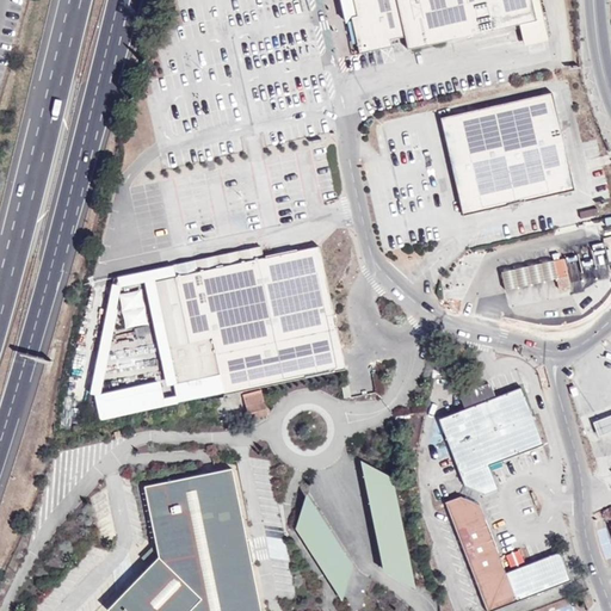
[(351,0),(347,0),(351,18),(357,17),(355,2),(351,0)]
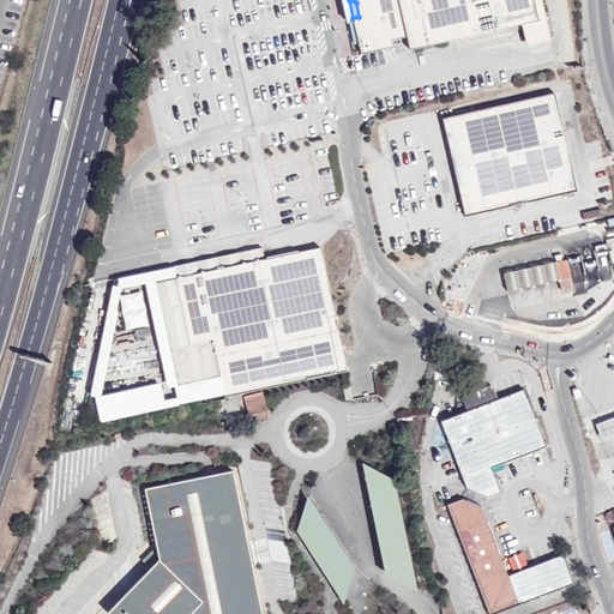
[(542,0),(534,0),(539,20),(522,24),(528,46),(552,41),(542,0)]
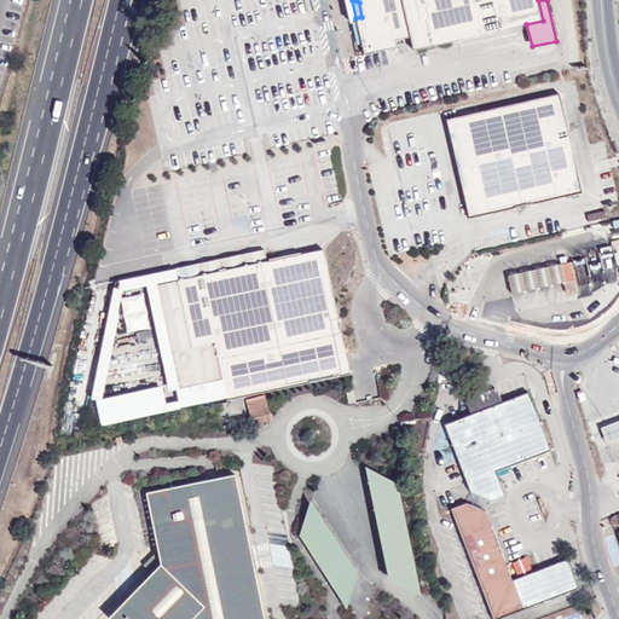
[(560,94),(460,117),(481,215),(582,192),(560,94)]
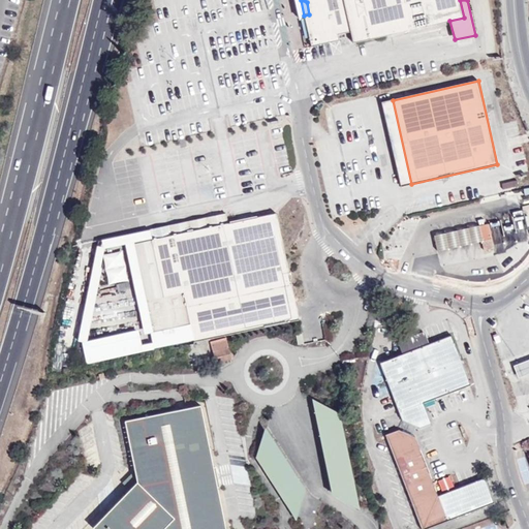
[(411,184),(393,100),(382,102),(401,187),(411,184)]
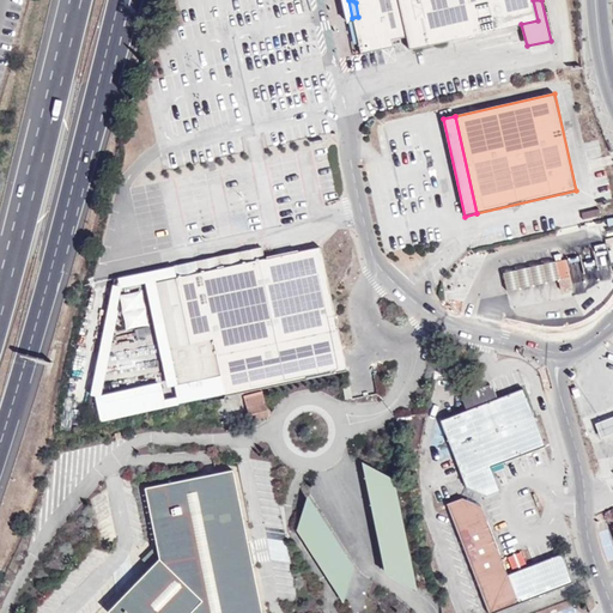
[(338,328),(321,247),(263,259),(200,273),(198,261),(175,266),(177,278),(155,283),(162,315),(169,349),(177,386),(220,376),(217,354),(338,328)]
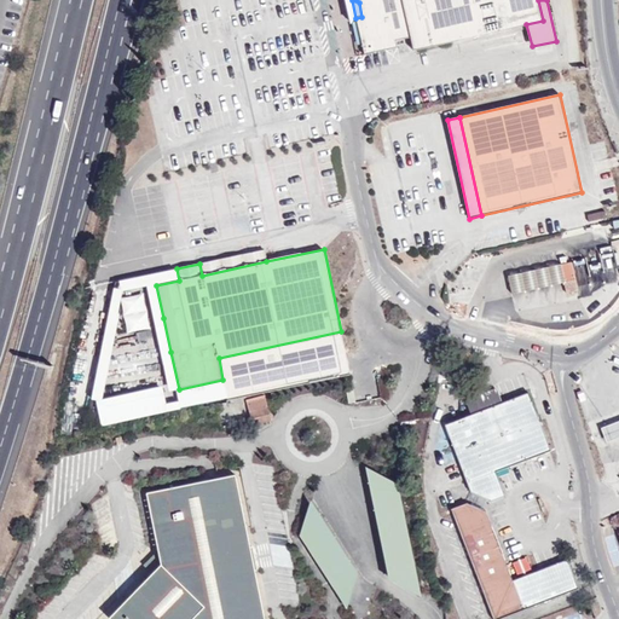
[(202,276),(266,261),(264,249),(200,264),(202,276)]
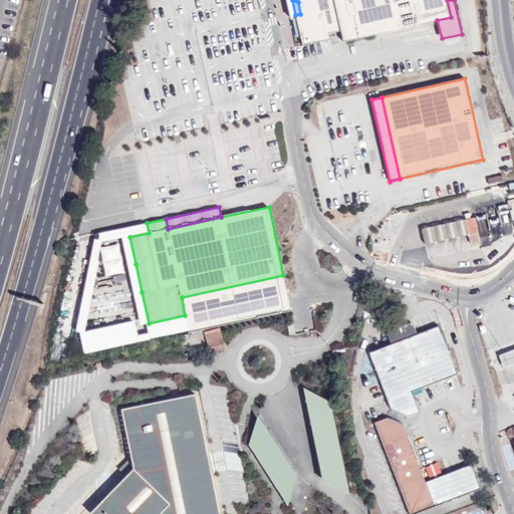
[(465,220),(468,234),(478,232),(475,218),(465,220)]
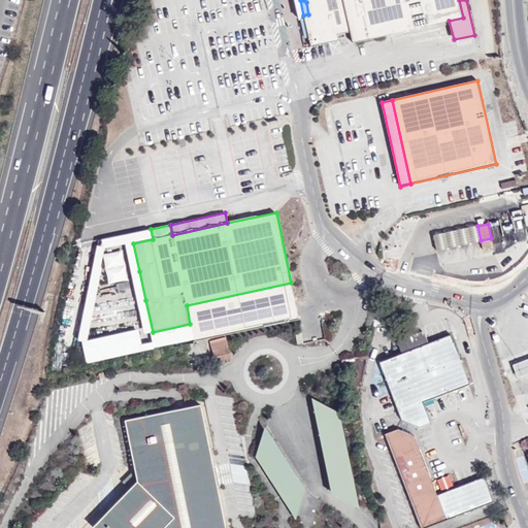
[(482,241),(481,240),(477,226),(433,235),(435,251),(482,241)]
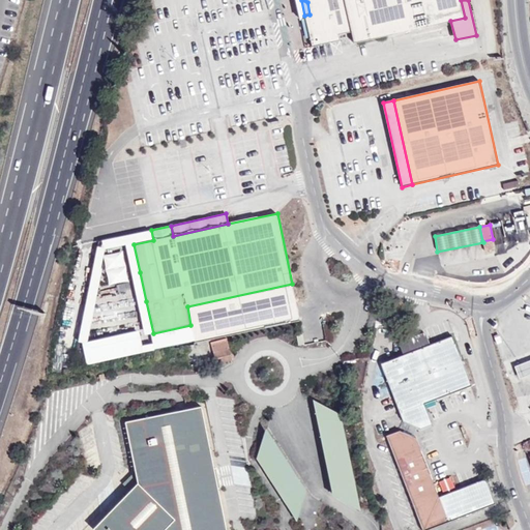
[(106,253),(109,282),(128,280),(126,251),(106,253)]
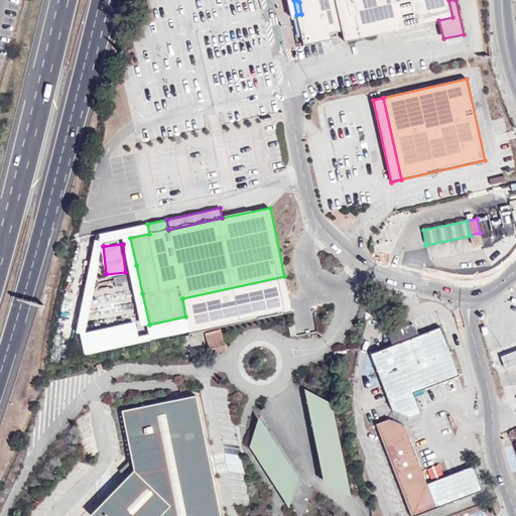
[(132,295),(142,293),(136,265),(127,266),(132,295)]
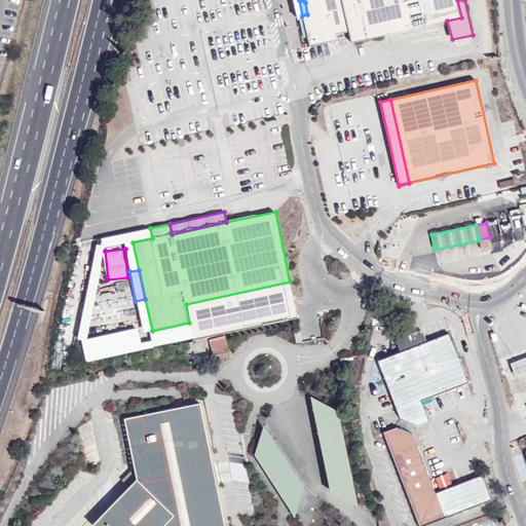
[(294,300),(290,282),(186,304),(189,323),(294,300)]
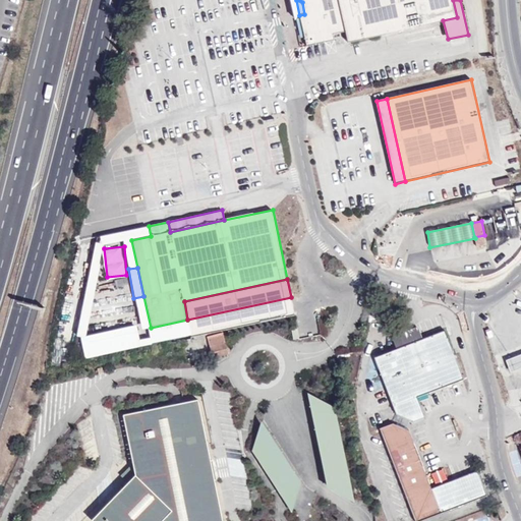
[(385,310),(399,303),(394,293),(379,301),(385,310)]
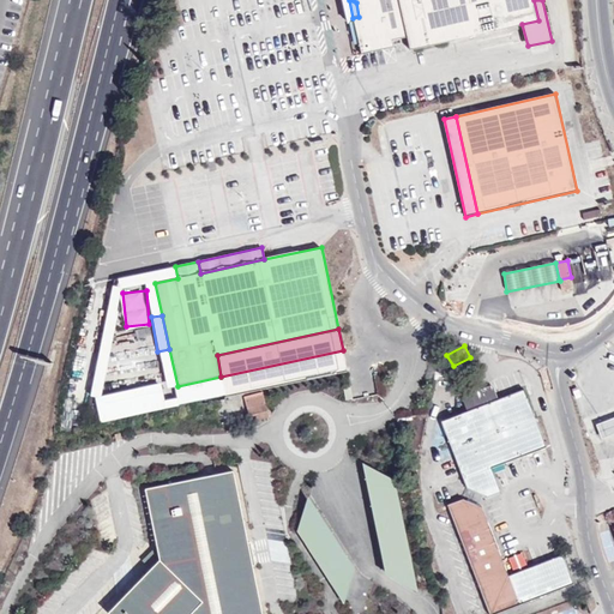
[(471,390),(475,402),(499,396),(495,384),(471,390)]
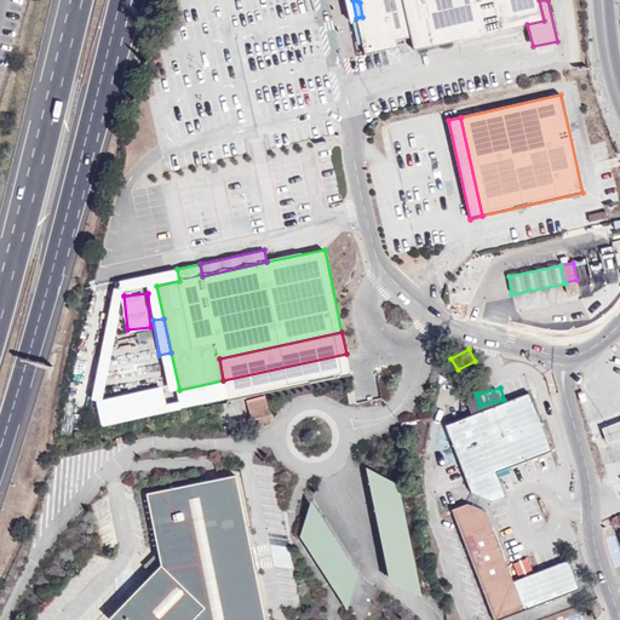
[(551,452),(529,392),(446,425),(471,493),(492,501),(506,495),(497,472),(551,452)]
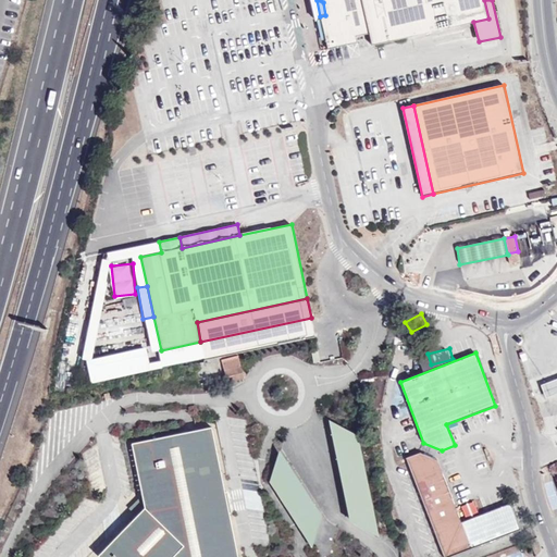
[(244,378),(238,357),(222,362),(227,382),(244,378)]
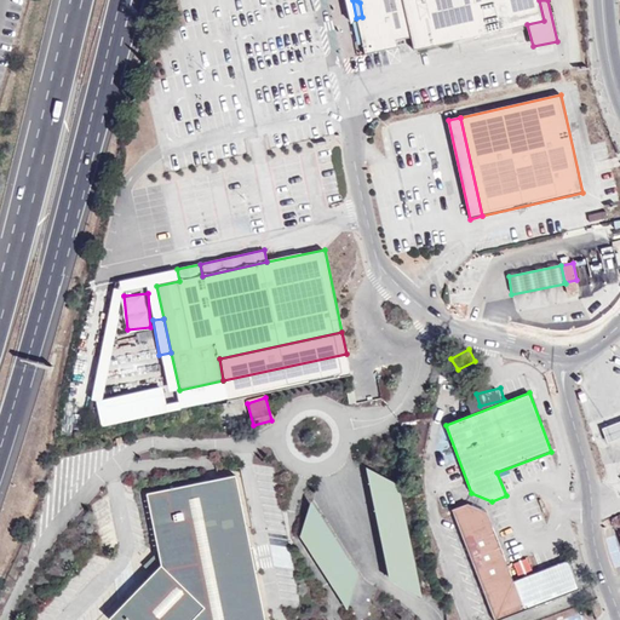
[(619,437),(619,420),(602,429),(607,443),(619,437)]
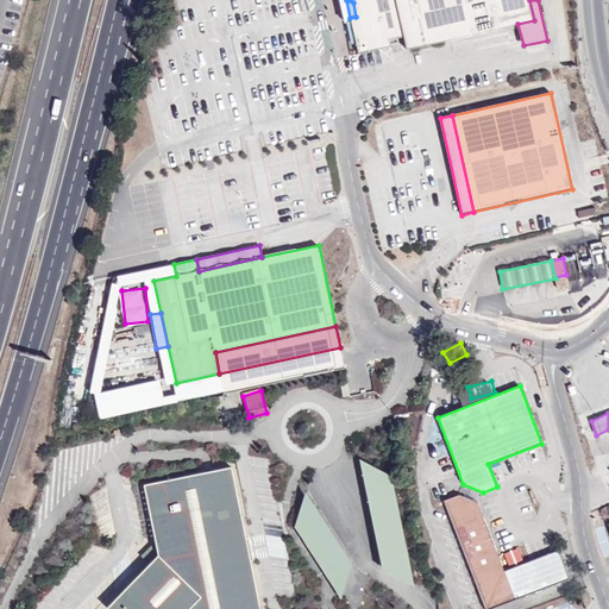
[(364,463),(382,576),(410,571),(393,459),(364,463)]
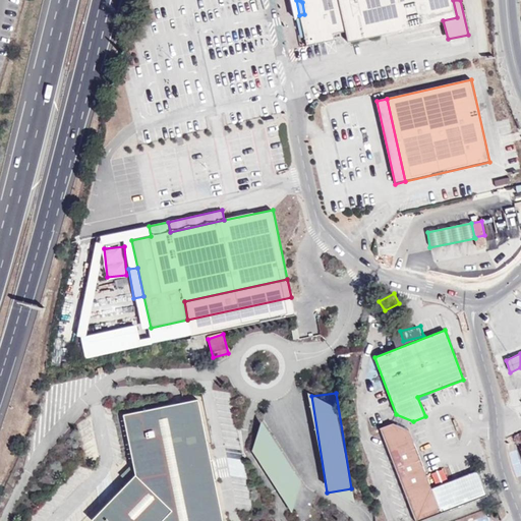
[(223,520),(200,395),(124,409),(135,470),(92,515),(98,520),(223,520)]
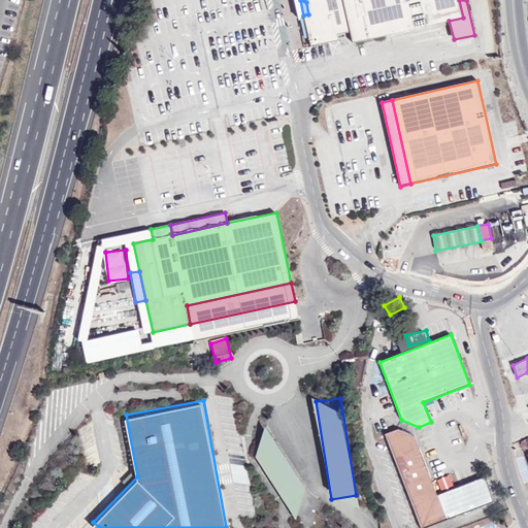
[(297,492),(305,488),(271,425),(259,431),(264,440),(255,446),(292,514),(305,506),(297,492)]
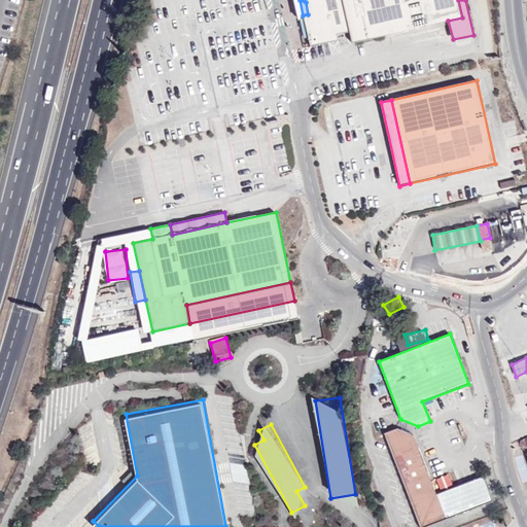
[(419,526),(422,526),(492,500),(483,476),(436,494),(414,435),(397,428),(384,433),(419,526)]
